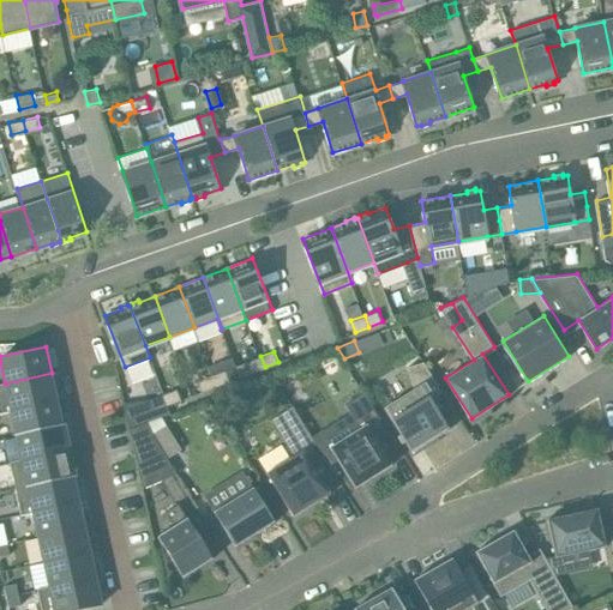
[(252,373),(265,367),(260,356),(247,361),(252,373)]
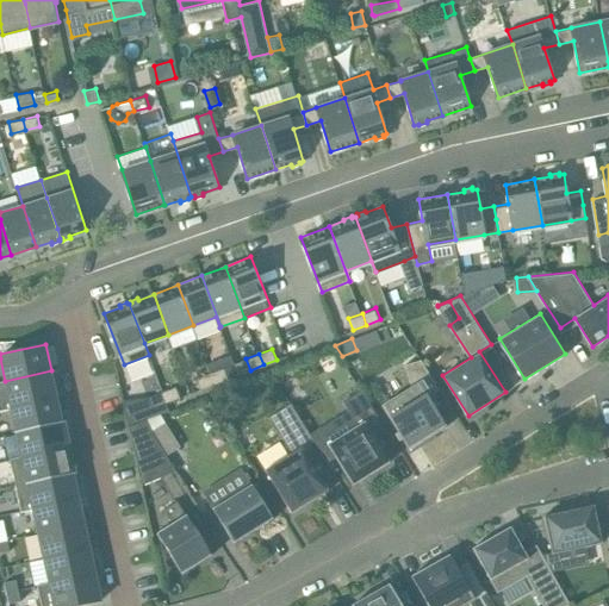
[(412,386),(383,404),(410,448),(447,425),(434,404),(436,401),(436,403),(437,401),(433,393),(440,388),(422,358),(405,363),(412,386)]
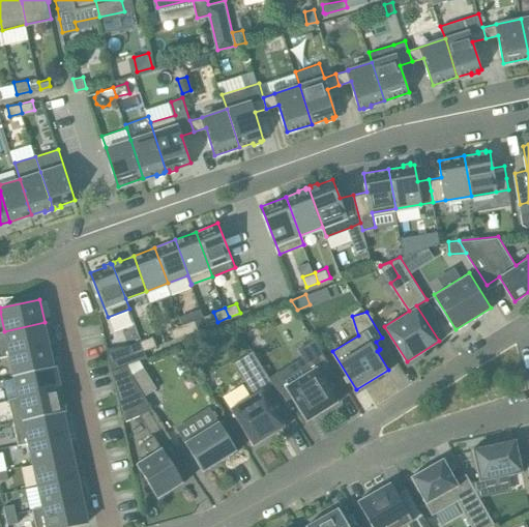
[(195,319),(183,324),(187,333),(199,329),(195,319)]
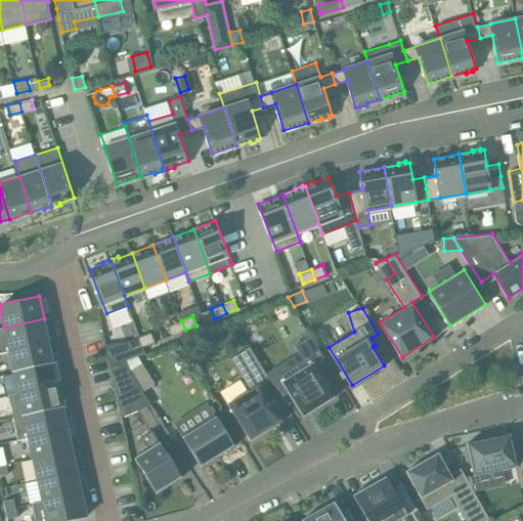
[(49,340),(44,318),(4,328),(0,328),(0,350),(9,349),(49,340)]
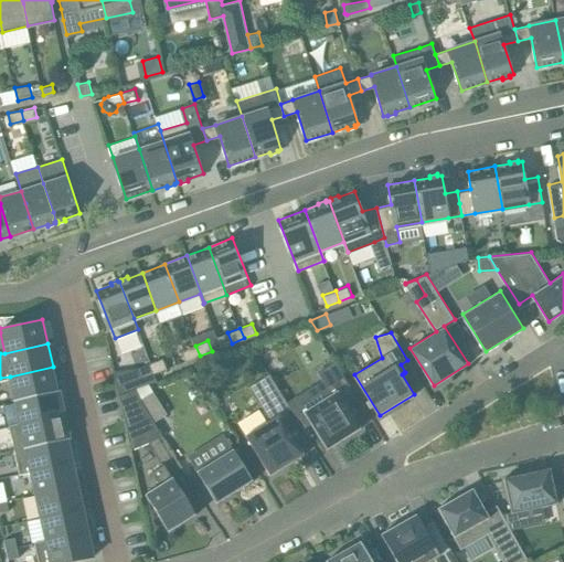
[(187,360),(200,356),(195,346),(183,350),(187,360)]
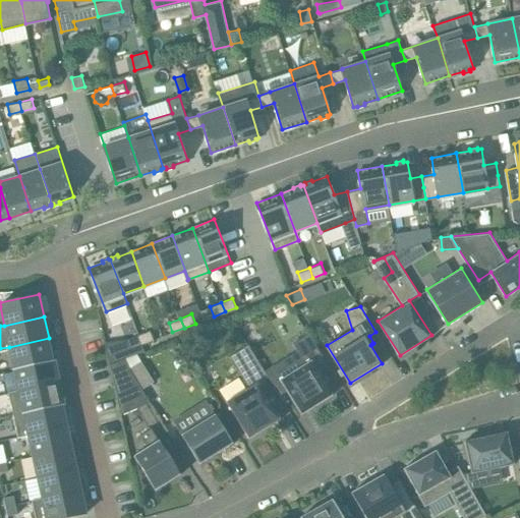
[(151,330),(139,334),(142,344),(155,339),(151,330)]
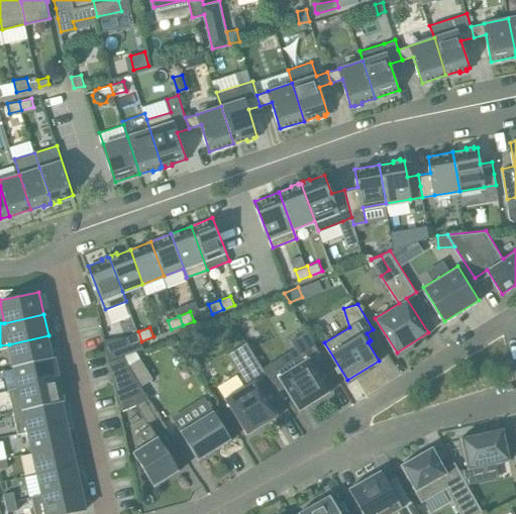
[(273,361),(263,366),(267,373),(278,390),(284,386),(299,410),(330,391),(312,361),(322,354),(306,329),(291,339),(303,360),(281,374),(273,361)]
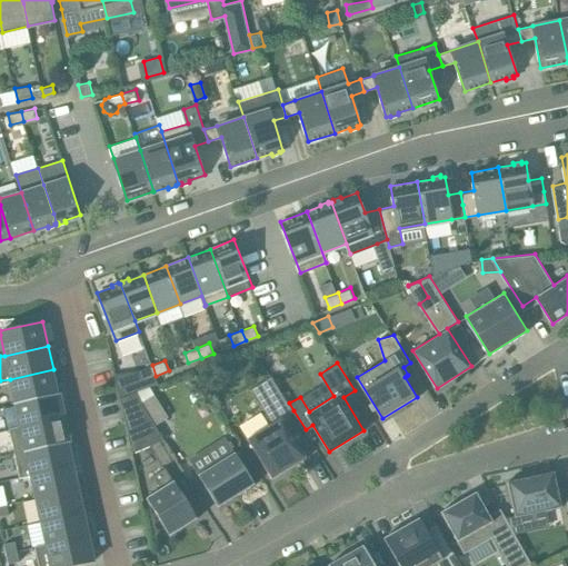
[(156,376),(152,365),(140,370),(143,380),(156,376)]
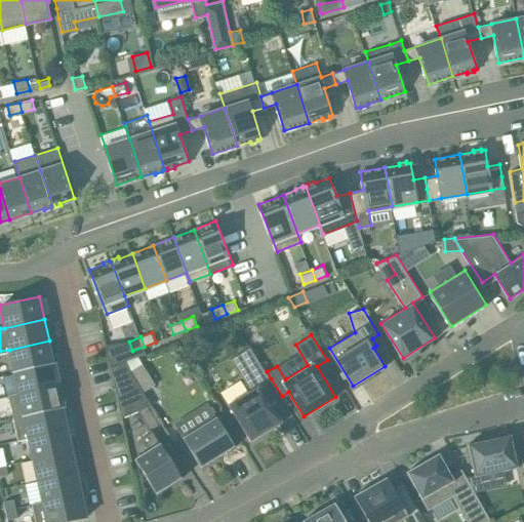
[(9,350),(0,351),(0,352),(9,351),(14,371),(56,362),(55,361),(53,361),(49,340),(9,350)]
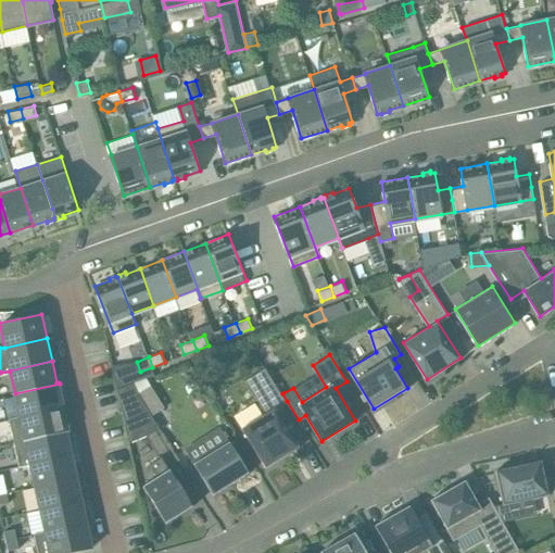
[(287,401),(265,366),(246,379),(266,412),(242,427),(266,466),(300,445),(276,407),(287,401)]
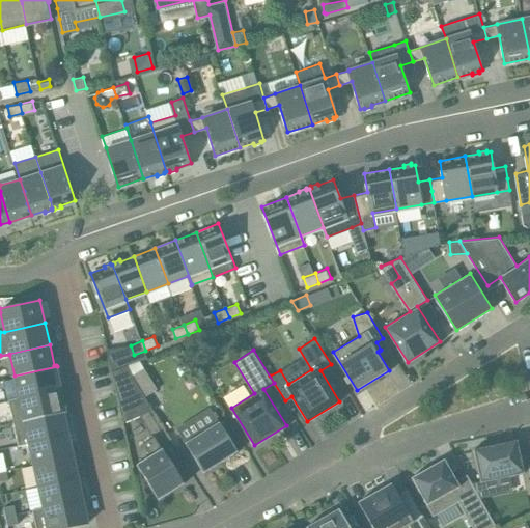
[(146,396),(133,374),(128,365),(113,371),(124,422),(155,410),(146,396)]
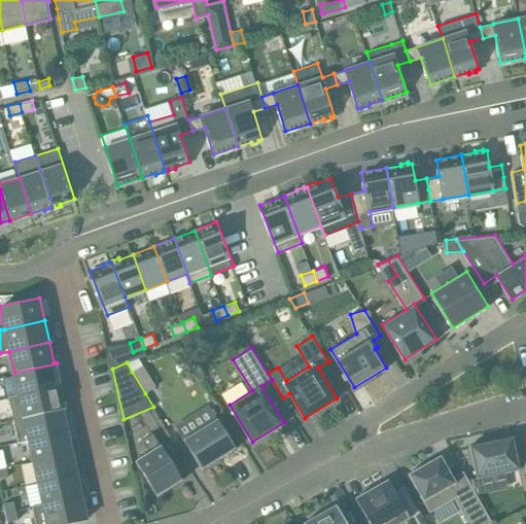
[(19,393),(9,395),(9,396),(61,385),(57,363),(14,373),(19,393)]
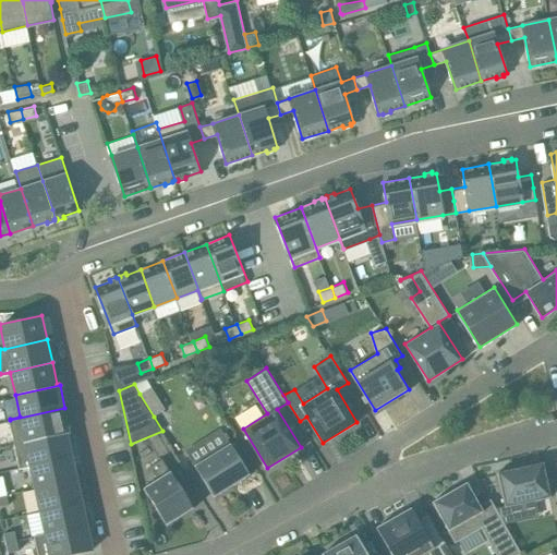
[(153,386),(140,394),(154,417),(167,409),(153,386)]
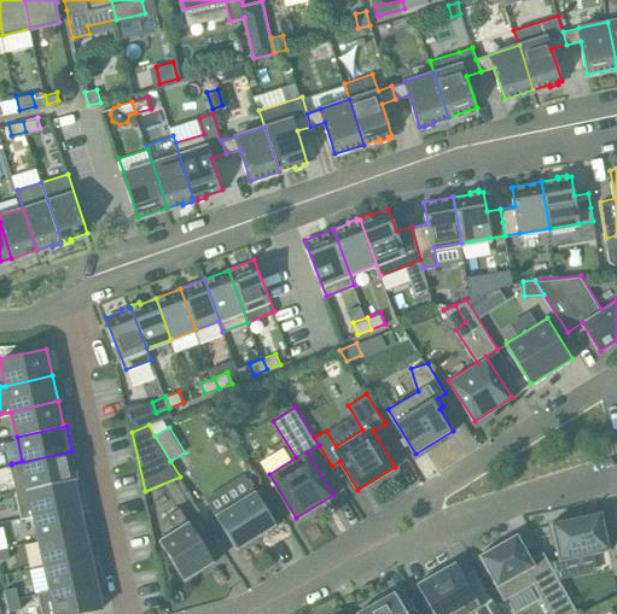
[(77,477),(71,451),(11,465),(16,490),(75,478),(77,477)]
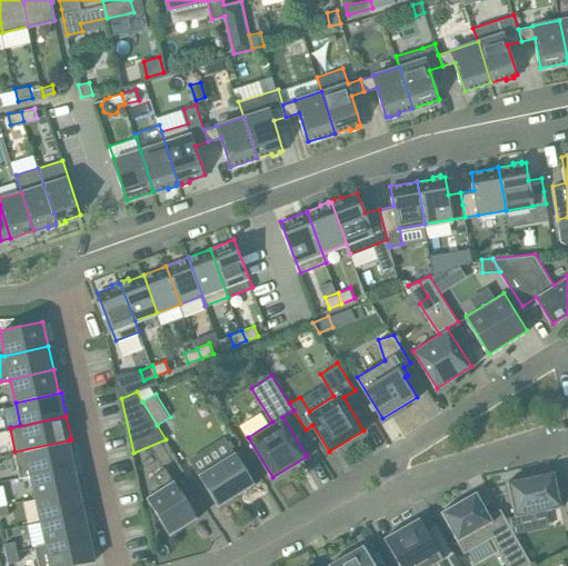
[(15,452),(20,475),(73,464),(69,440),(15,452)]
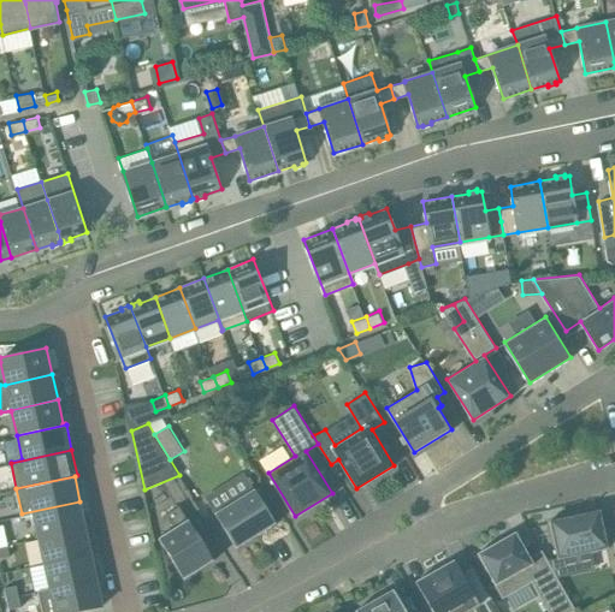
[(255,489),(217,514),(238,548),(277,524),(255,489)]
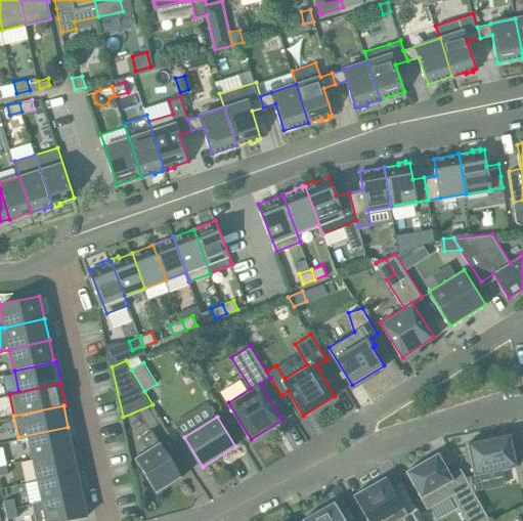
[(68,427),(18,437),(18,438),(29,436),(33,457),(73,448),(68,427)]
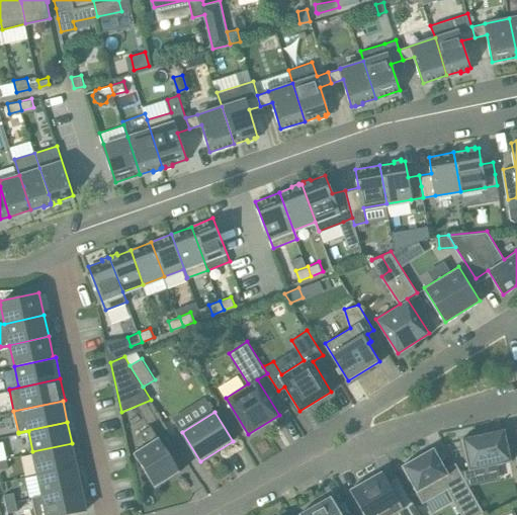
[(181,470),(152,425),(141,432),(148,444),(135,452),(156,487),(181,470)]
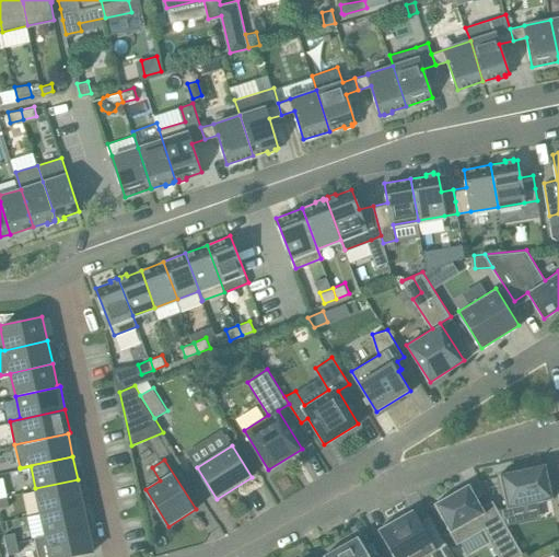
[(548,464),(547,462),(500,473),(500,474),(501,474),(508,505),(508,506),(508,507),(555,497),(555,495),(554,495),(547,464),(548,464)]
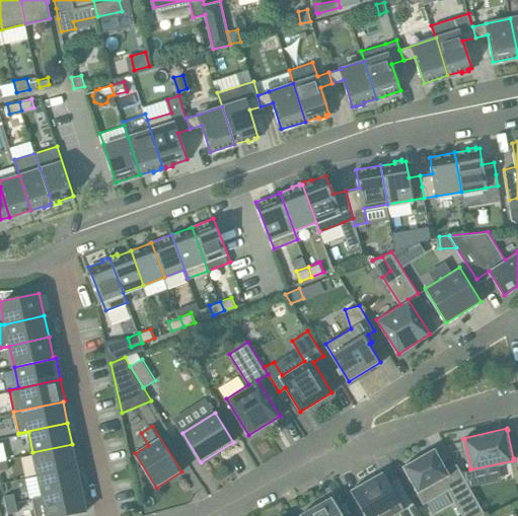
[(32,452),(38,473),(77,465),(72,444),(32,452)]
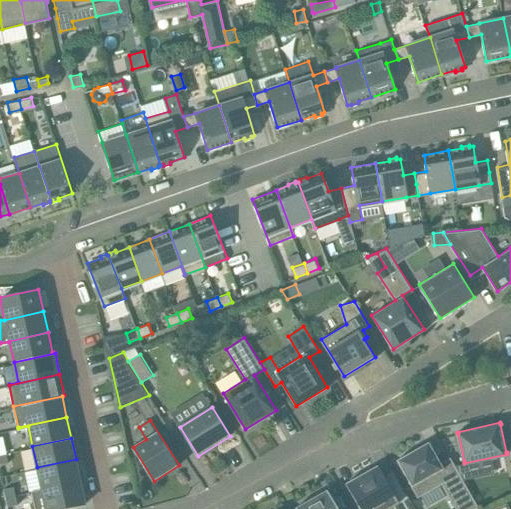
[(428,441),(397,459),(418,496),(421,494),(427,505),(448,493),(457,508),(472,508),(478,506),(450,456),(440,462),(428,441)]
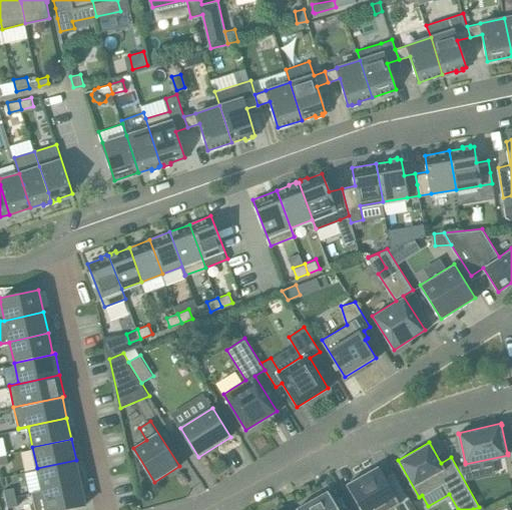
[(0,454),(0,463),(9,462),(7,453),(0,454)]
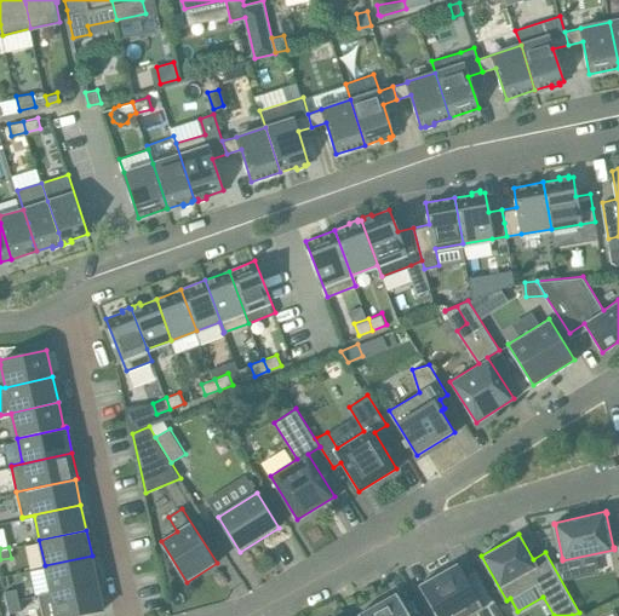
[(50,591),(39,593),(39,594),(97,581),(92,556),(45,565),(50,591)]
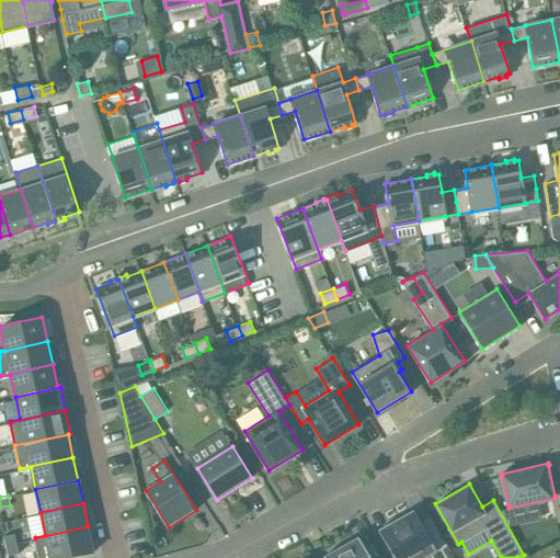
[(430,537),(413,509),(379,528),(396,557),(423,557),(430,555),(432,557),(455,557),(441,532),(430,537)]
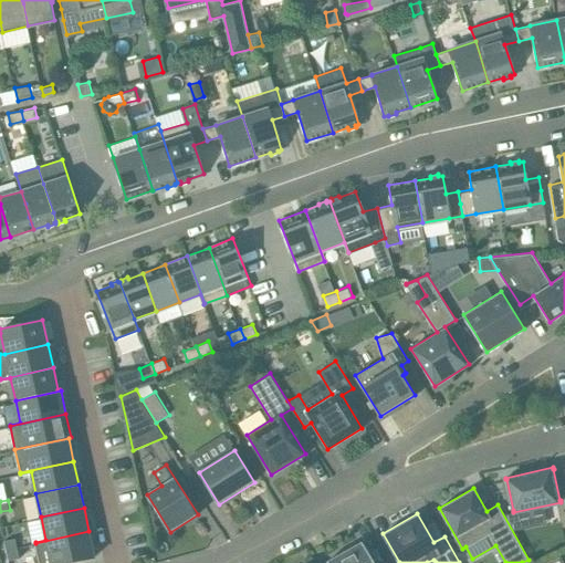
[(35,543),(39,562),(60,562),(94,555),(89,531),(35,543)]
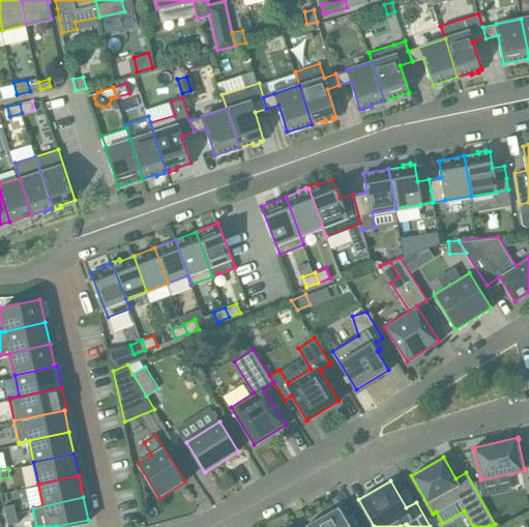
[(17,511),(15,502),(4,504),(6,514),(17,511)]
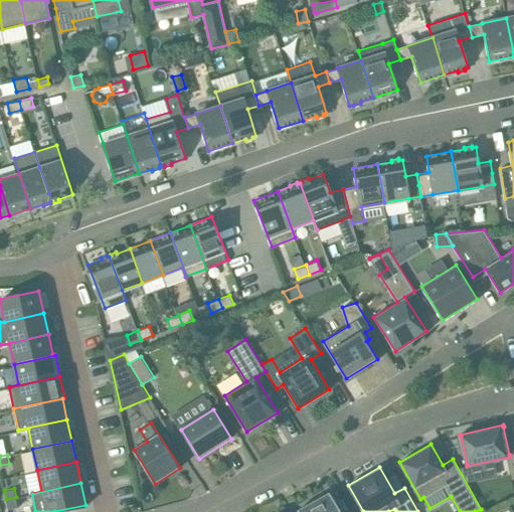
[(297,510),(298,511),(353,511),(352,510),(347,511),(340,511),(329,492),(297,510)]
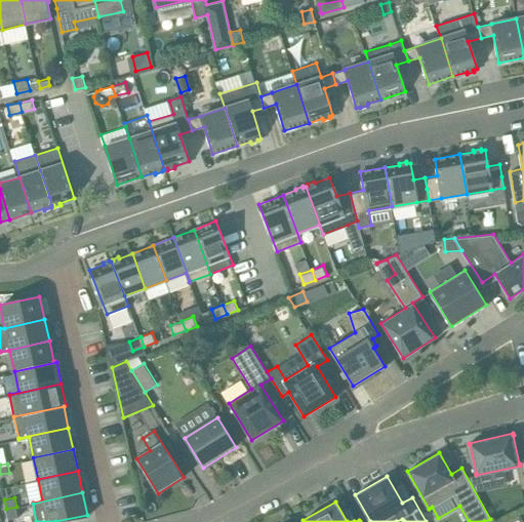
[(6,509),(8,518),(18,516),(16,507),(6,509)]
